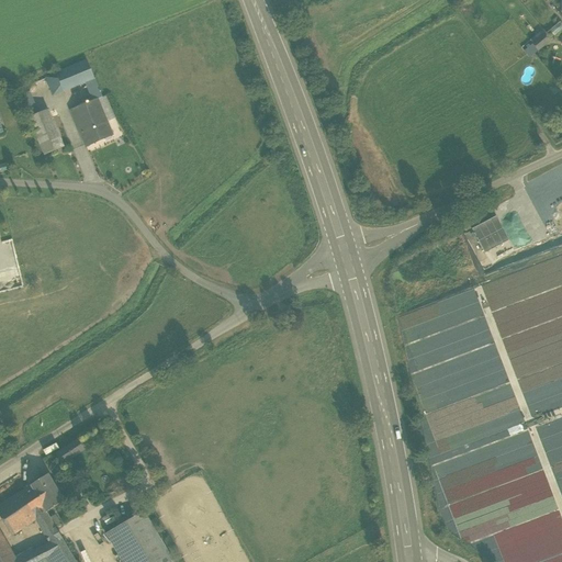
[(561,30),(561,23),(558,17),(546,25),(554,36),(561,30)]
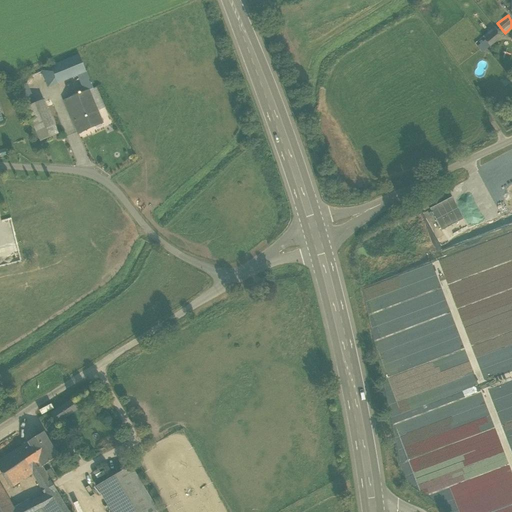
[(481,35),(489,46),(501,37),(493,26),(481,35)]
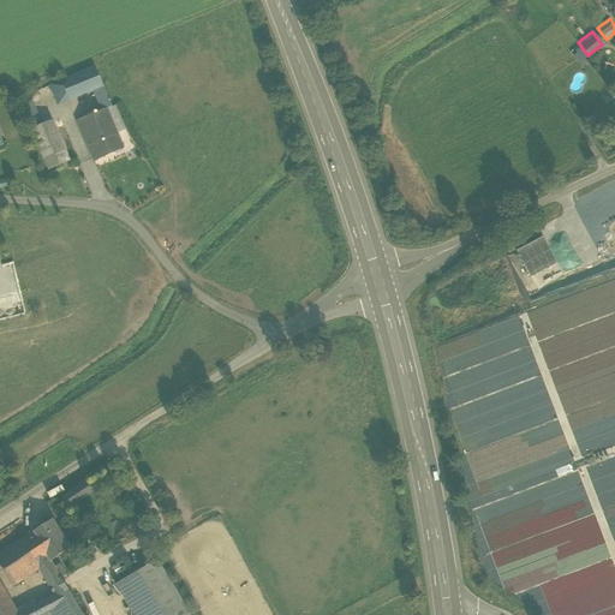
[(95,67),(61,81),(69,100),(103,87),(95,67)]
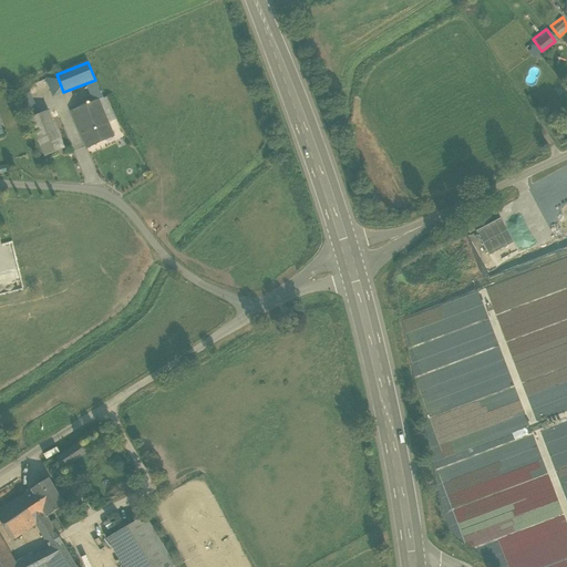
[(57,74),(45,79),(53,96),(63,92),(57,74)]
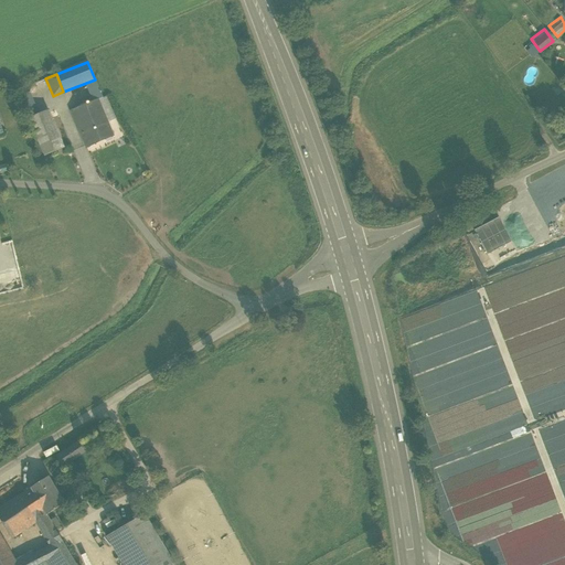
[(48,110),(39,115),(29,93),(18,97),(29,119),(44,156),(64,148),(48,110)]
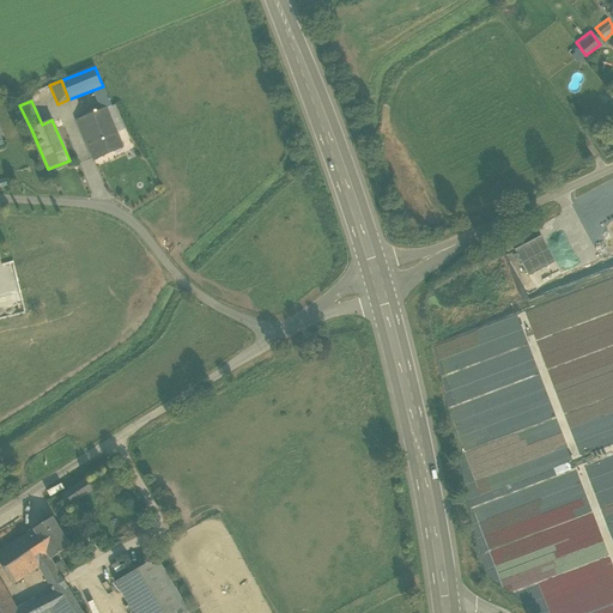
[(110,107),(77,120),(84,135),(93,132),(97,141),(115,133),(116,133),(121,131),(115,115),(110,107)]
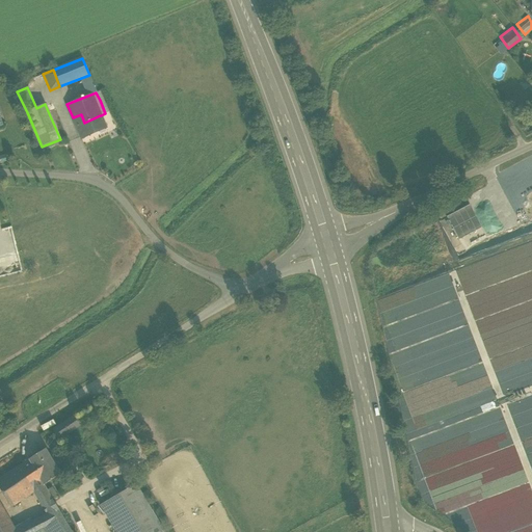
[(100,115),(84,123),(81,114),(73,117),(81,138),(105,128),(101,115),(100,115)]
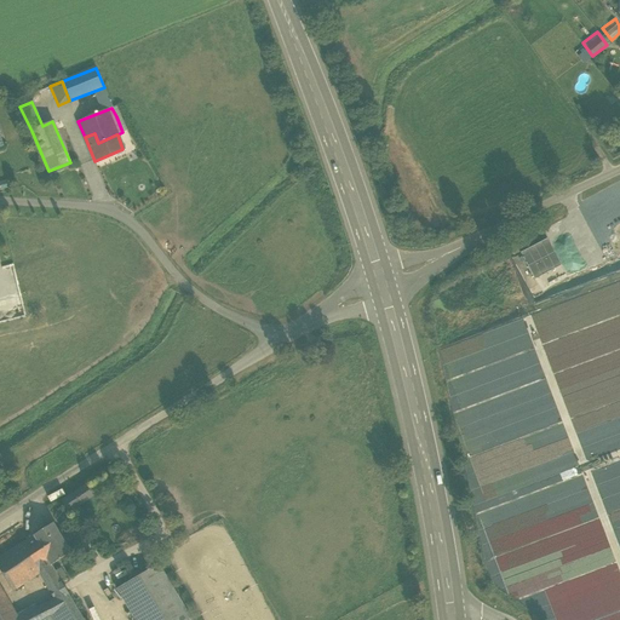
[(549,239),(522,252),(535,277),(562,264),(549,239)]
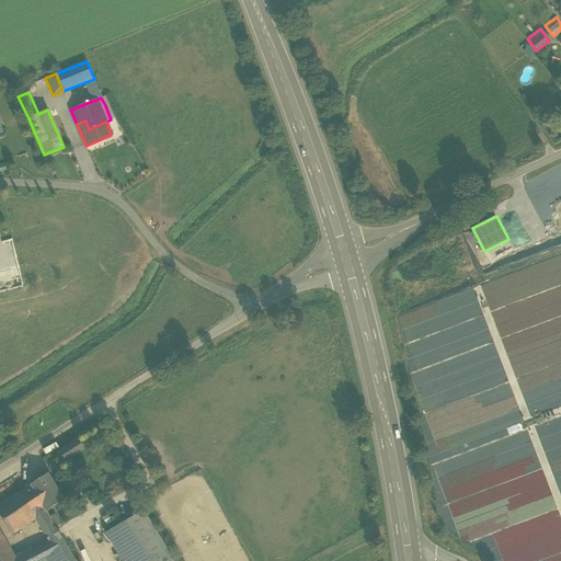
[(78,438),(56,454),(63,464),(86,448),(78,438)]
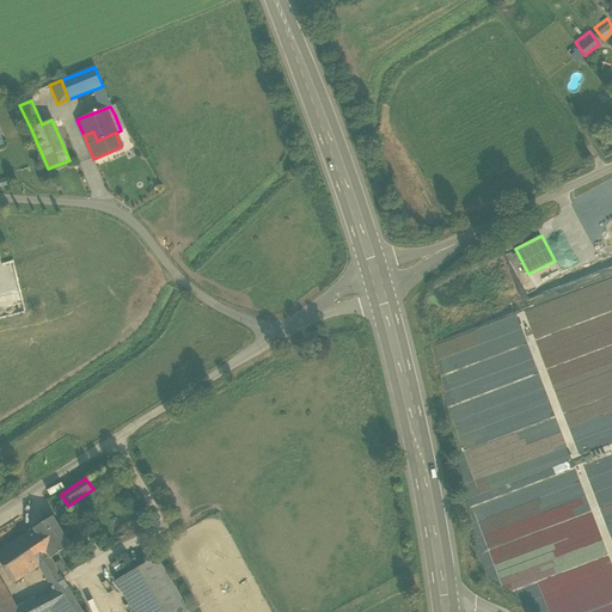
[(51,516),(32,528),(32,530),(25,534),(41,564),(50,558),(68,546),(51,516)]
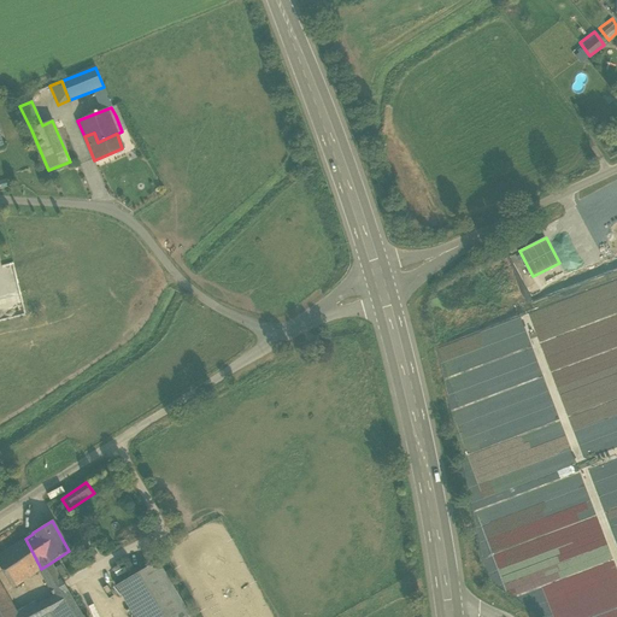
[(25,539),(0,554),(0,568),(13,588),(39,571),(41,569),(25,539)]
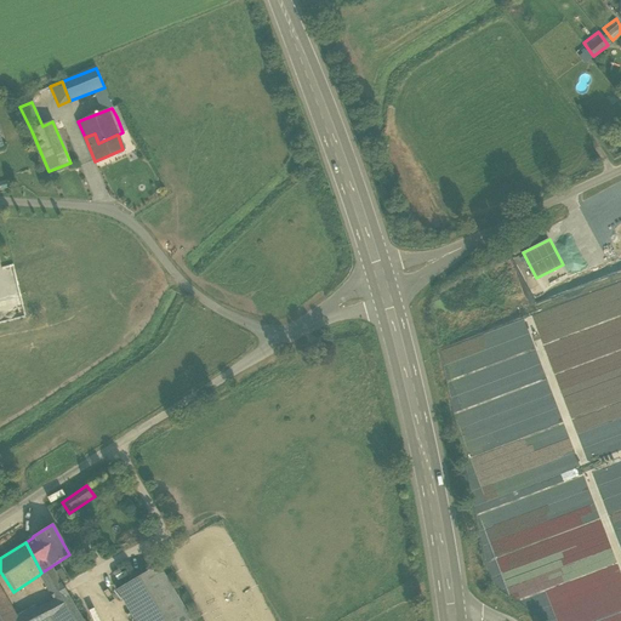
[(191,620),(158,565),(117,590),(135,620),(191,620)]
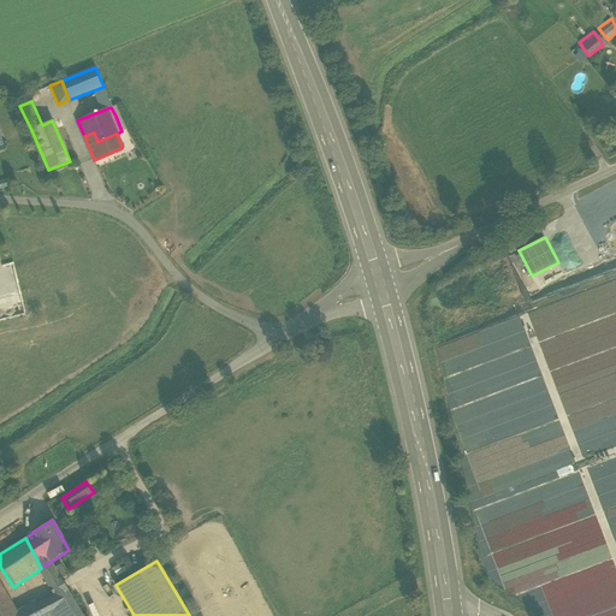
[(61,581),(51,562),(41,568),(39,570),(49,587),(61,581)]
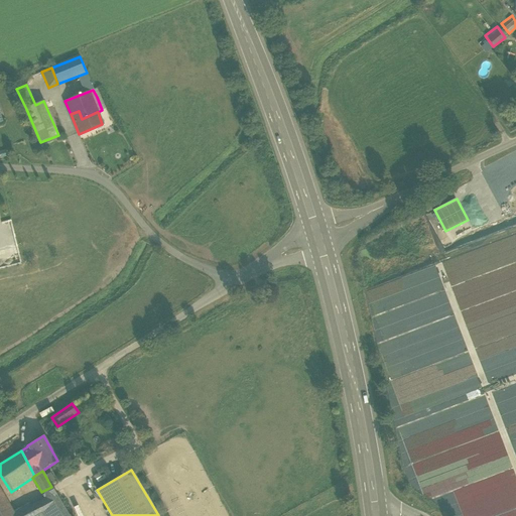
[(15,515),(0,490),(0,515),(33,515),(35,515),(30,506),(15,515)]
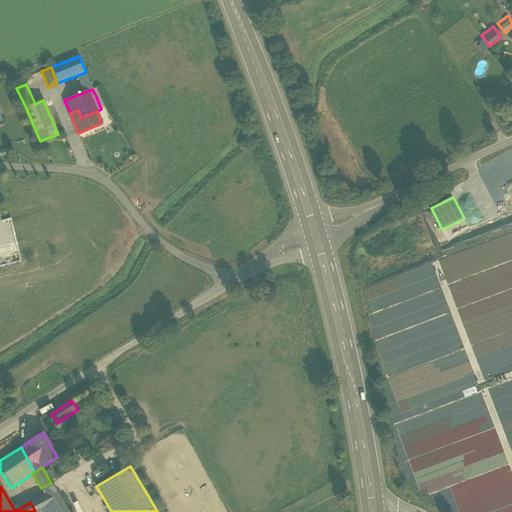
[(68,511),(56,490),(45,496),(54,511),(51,511),(68,511)]
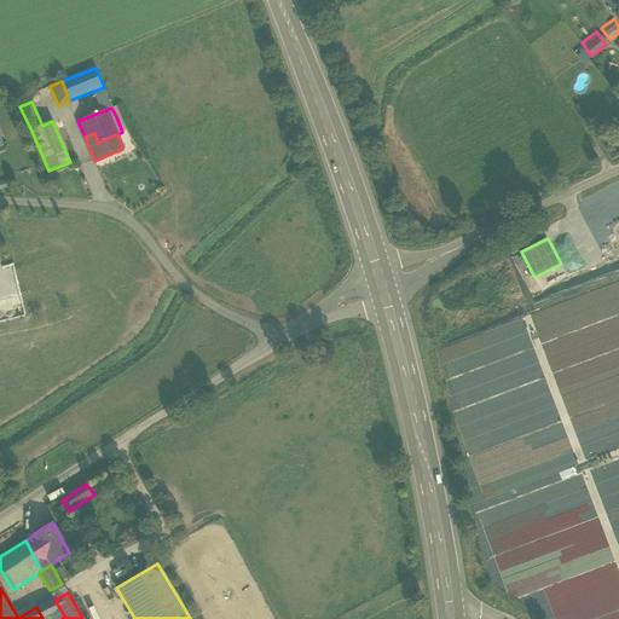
[(55,600),(53,599),(36,607),(42,618),(48,614),(51,618),(62,618),(65,618),(55,600)]
